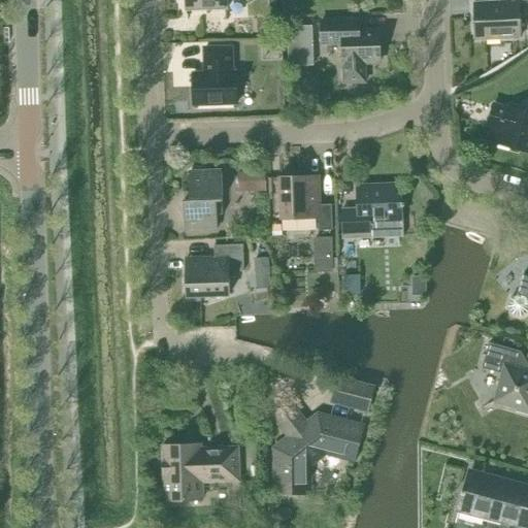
[(186,0),(187,10),(228,9),(227,0),(186,0)]
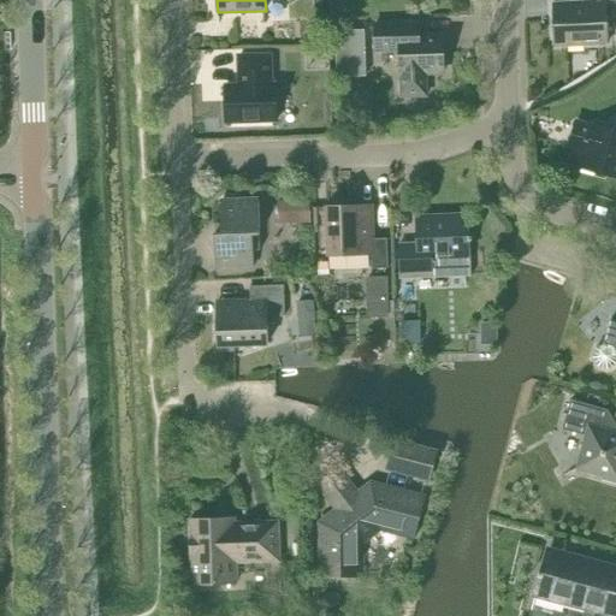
[(314,0),(314,7),(321,13),(327,7),(326,0),(314,0)]
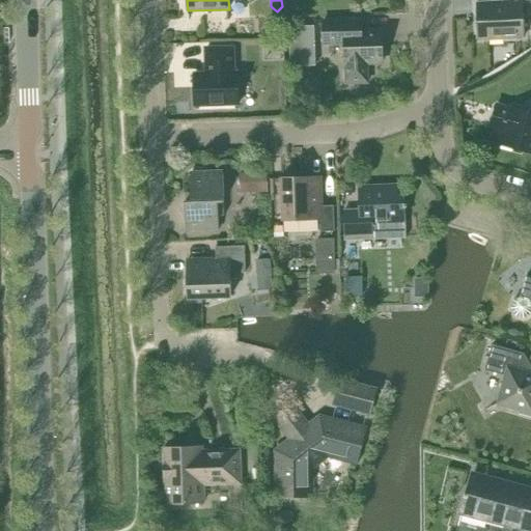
[(530,0),(503,0),(503,3),(477,4),(478,38),(524,37),(523,3),(530,2),(530,0)]
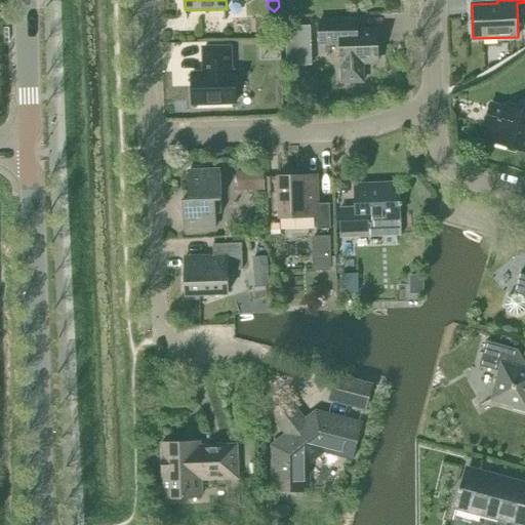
[(225,16),(197,17),(198,29),(226,28),(225,16)]
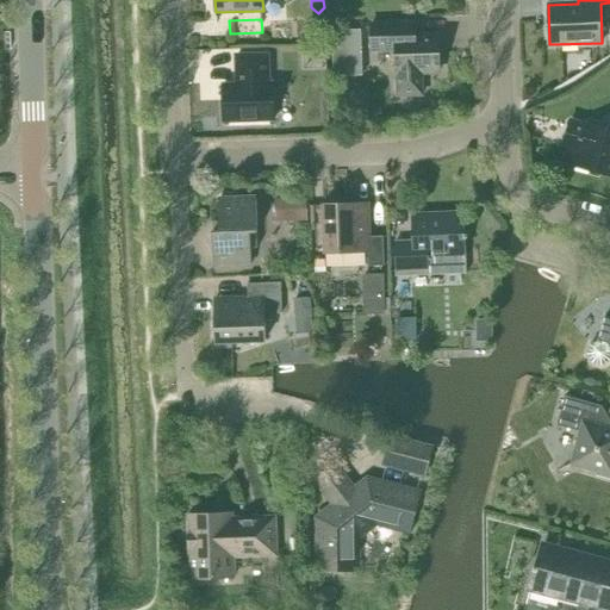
[(416,23),(405,24),(406,38),(416,37),(416,23)]
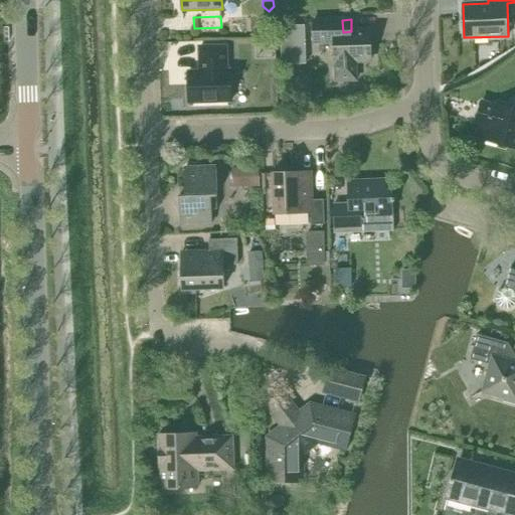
[(356,79),(355,60),(371,59),(370,31),(351,31),(343,32),(342,20),(313,21),(314,43),(334,42),(335,60),(336,60),(336,80),(356,79)]
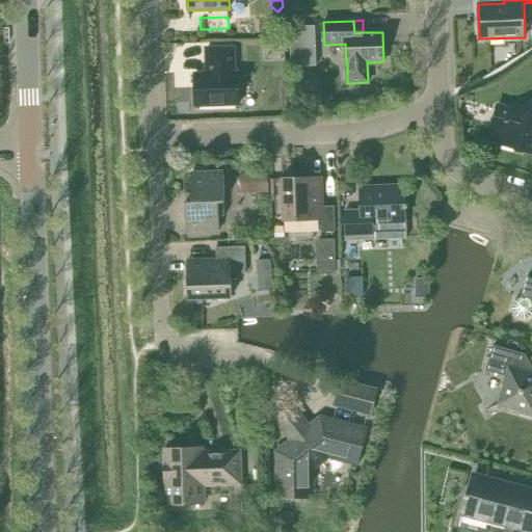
[(316,65),(315,26),(290,27),(291,67),(316,65)]
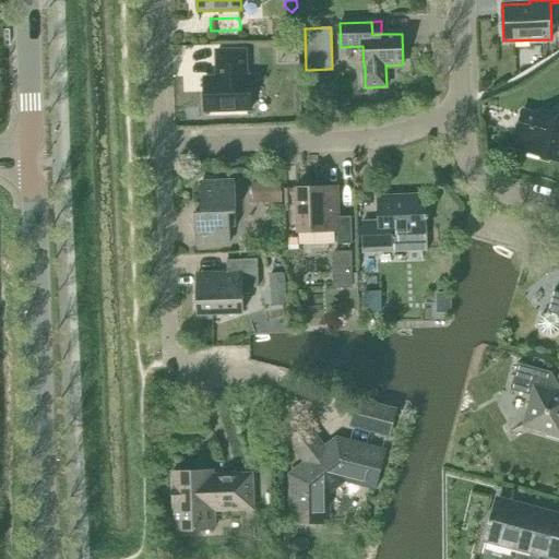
[(204,78),(205,110),(251,109),(250,76),(246,76),(245,50),(216,51),(217,78),(204,78)]
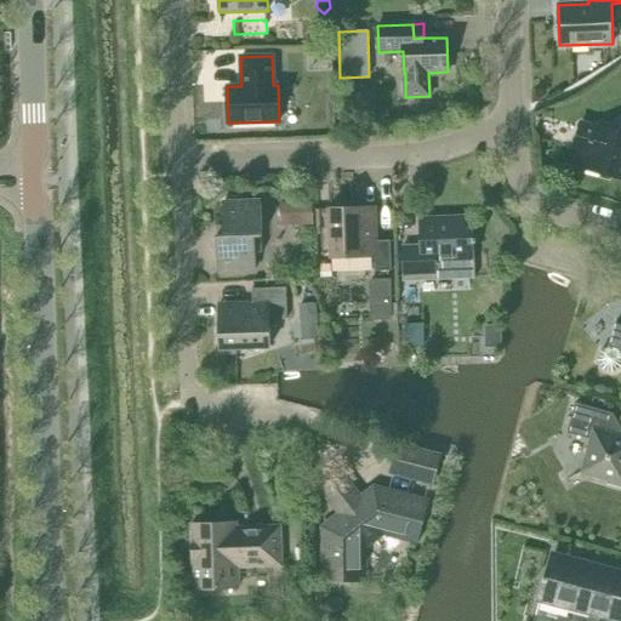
[(599,125),(598,129),(580,124),(571,154),(582,157),(580,167),(620,178),(620,117),(617,130),(599,125)]
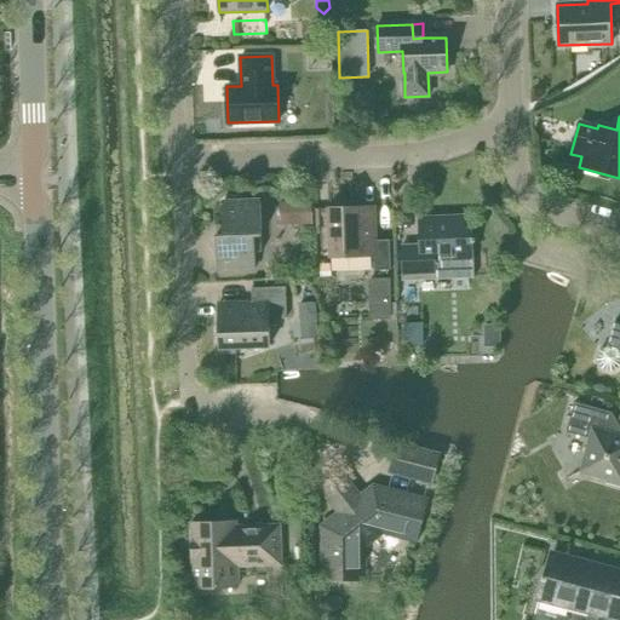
[(217,270),(256,268),(254,252),(262,252),(260,201),(222,202),(223,236),(216,236),(217,270)]
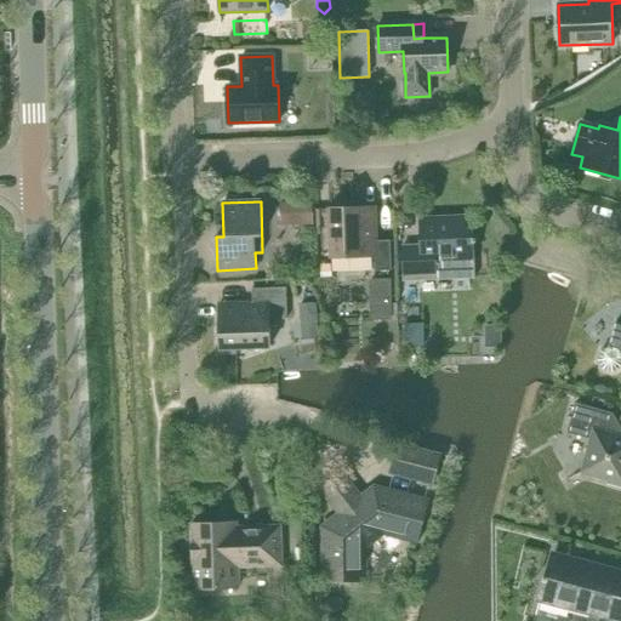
[(313,226),(312,201),(279,203),(280,227),(313,226)]
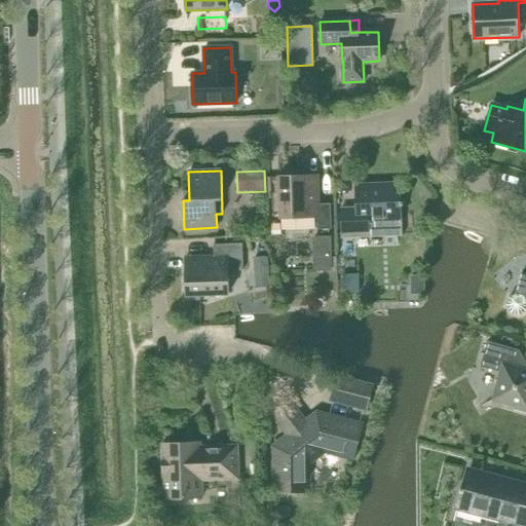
[(317,217),(317,229),(331,229),(331,203),(318,203),(317,176),(280,177),(280,176),(279,176),(280,218),(317,217)]
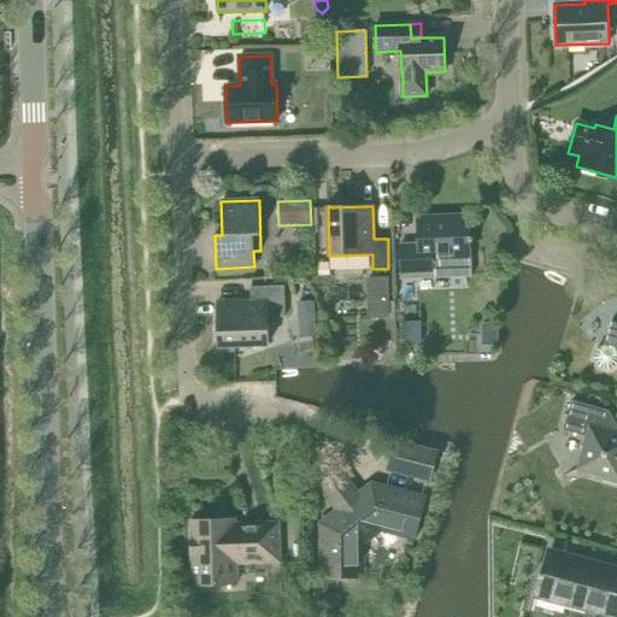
[(433,258),(471,257),(469,213),(416,216),(417,245),(400,245),(401,275),(433,274),(433,258)]
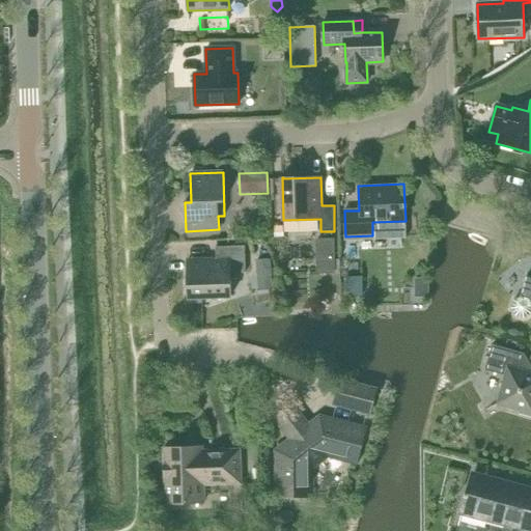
[(315,242),(315,269),(334,269),(333,242),(315,242)]
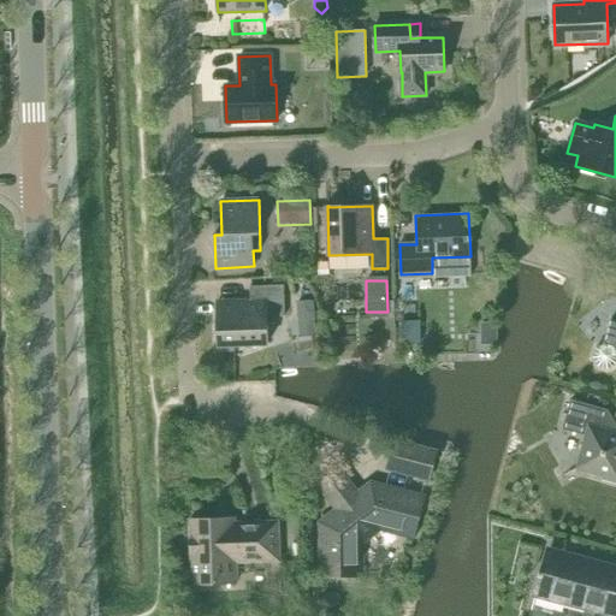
[(285,317),(284,285),(250,286),(250,301),(217,301),(219,344),(217,344),(217,347),(267,344),(267,317),(285,317)]
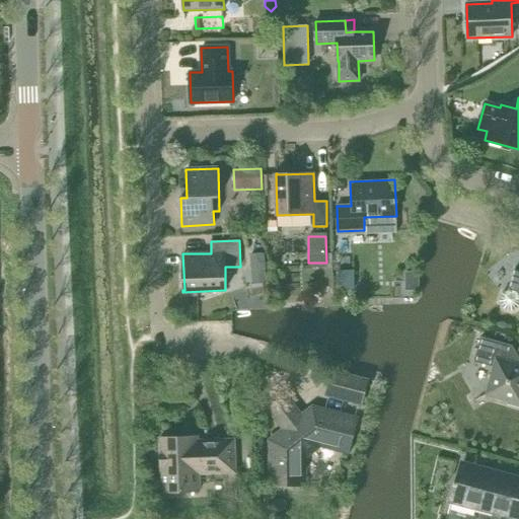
[(518,271),(514,270),(509,288),(502,293),(499,301),(503,308),(511,310),(518,306),(518,305),(518,271)]
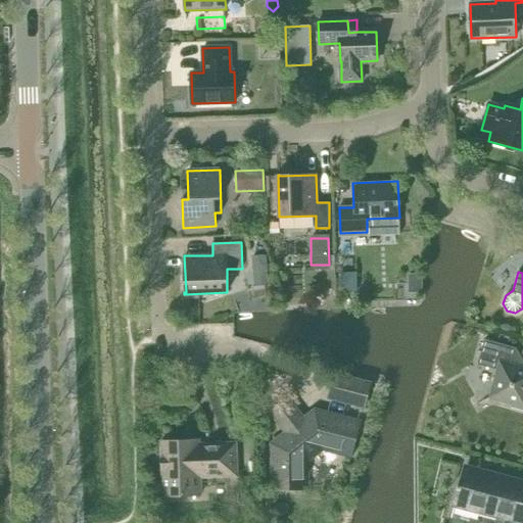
[(516,348),(484,339),(478,365),(497,370),(489,397),(511,403),(511,407),(522,410),(522,367),(512,364),(516,348)]
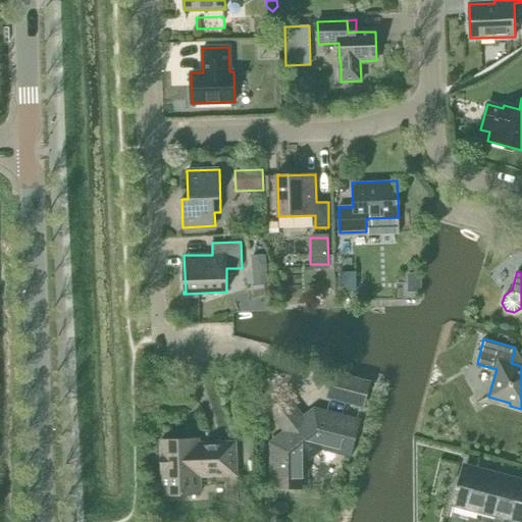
[(363,405),(368,384),(334,375),(329,396),(363,405)]
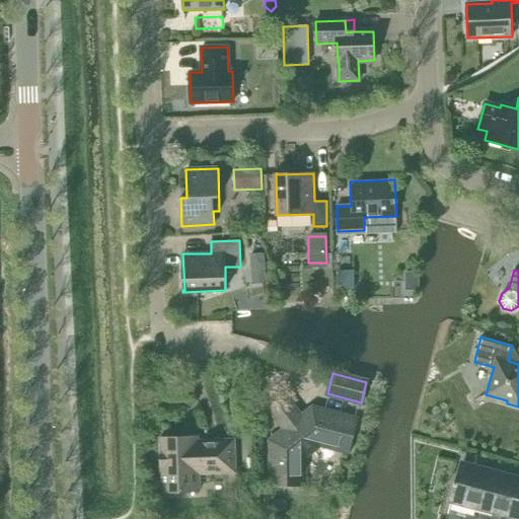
[(271,441),(271,479),(303,479),(303,457),(325,440),(349,446),(347,451),(348,451),(356,420),(313,409),(301,418),(284,395),(269,406),(286,430),(271,441)]
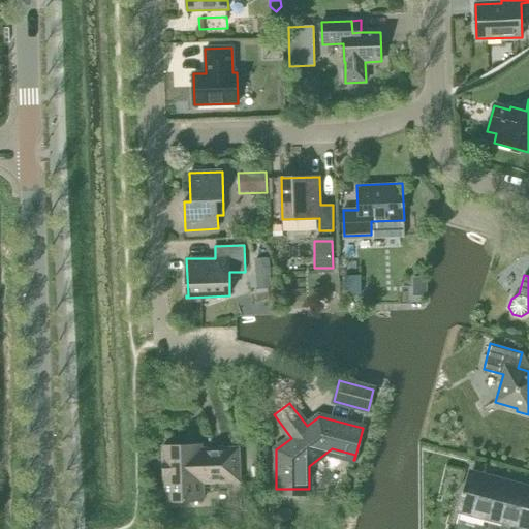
[(163,446),(165,502),(203,500),(203,483),(240,481),(239,448),(201,449),(200,445),(163,446)]
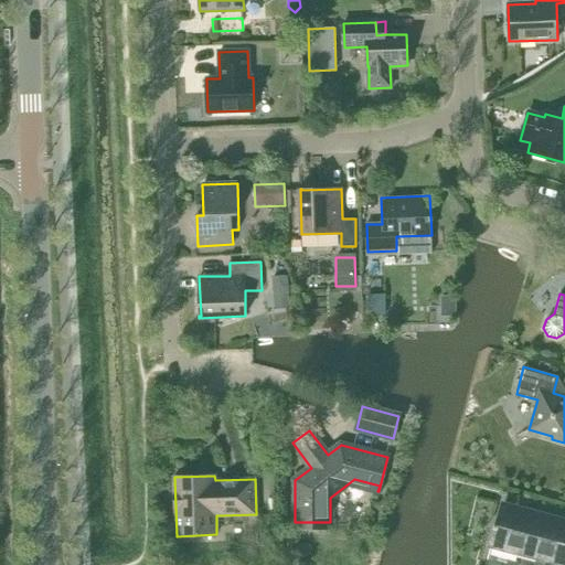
[(267,498),(267,511),(281,510),(280,498),(267,498)]
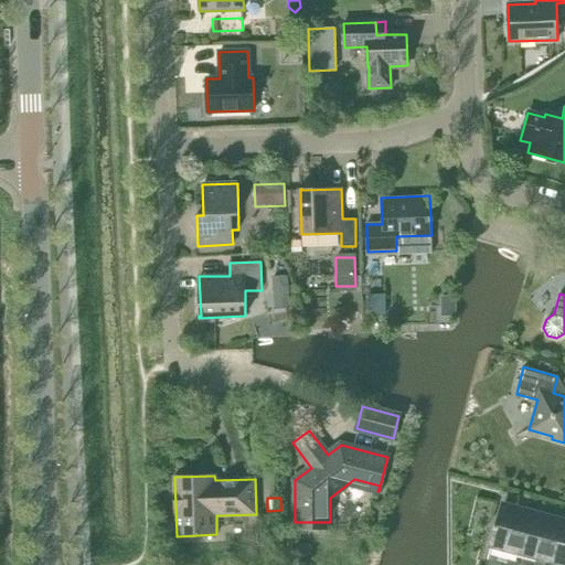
[(564,564),(564,521),(502,504),(491,545),(564,564)]
